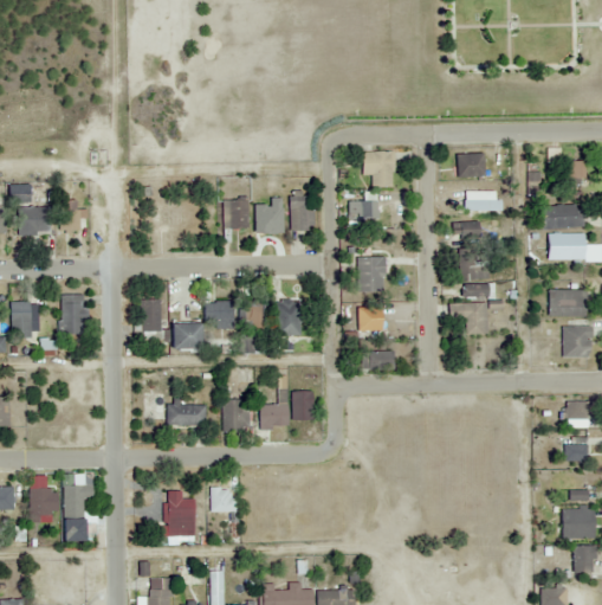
[(552,146),(541,146),(541,188),(552,188),(552,146)]
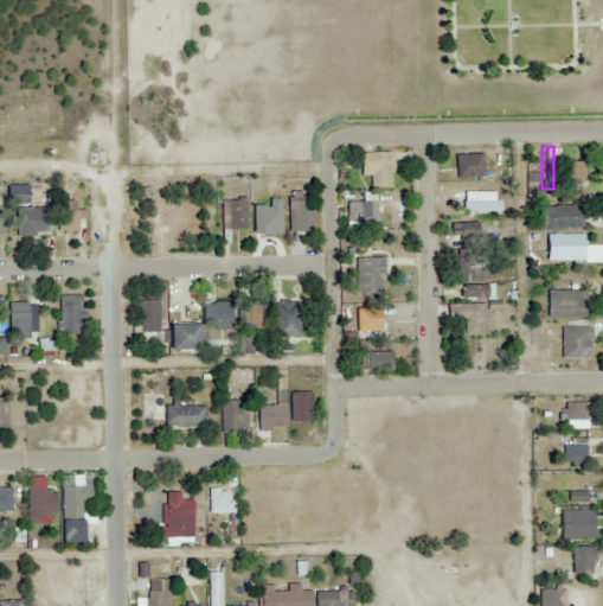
[(395,151),(363,151),(363,173),(372,173),(372,186),(395,186),(395,151)]
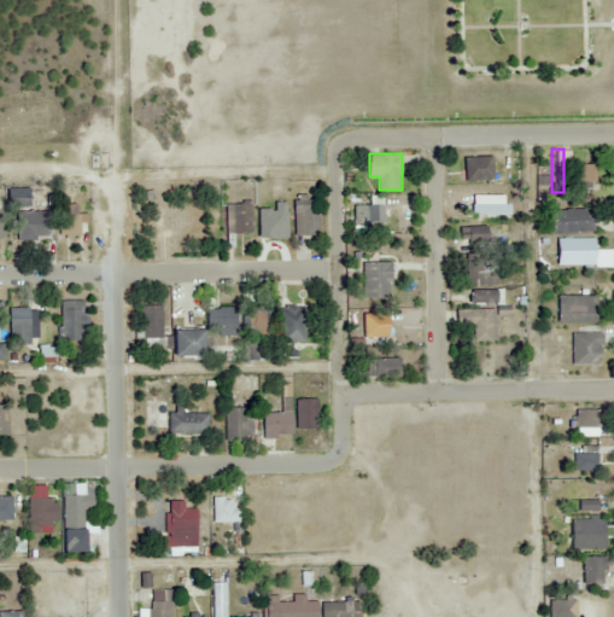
[(495,180),(495,156),(466,156),(466,180),(495,180)]
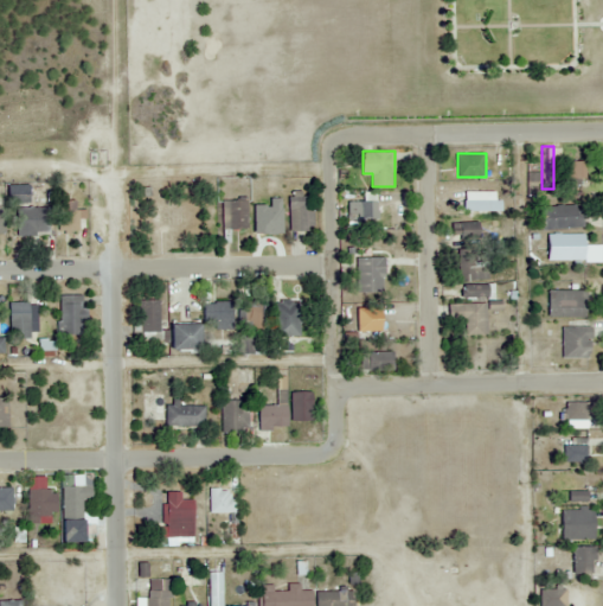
[(568,178),(588,178),(588,160),(568,160),(568,178)]
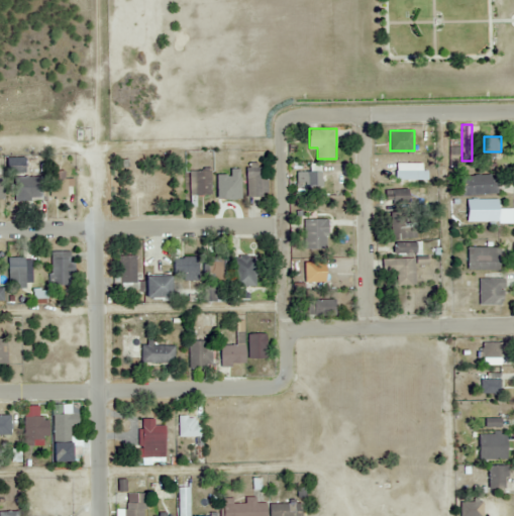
[(10,157),(10,172),(27,172),(27,157),(10,157)]
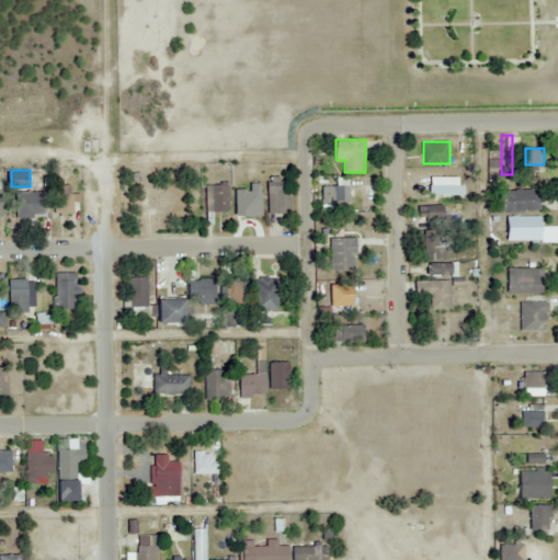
[(291,179),(270,179),(270,213),(291,213),(291,179)]
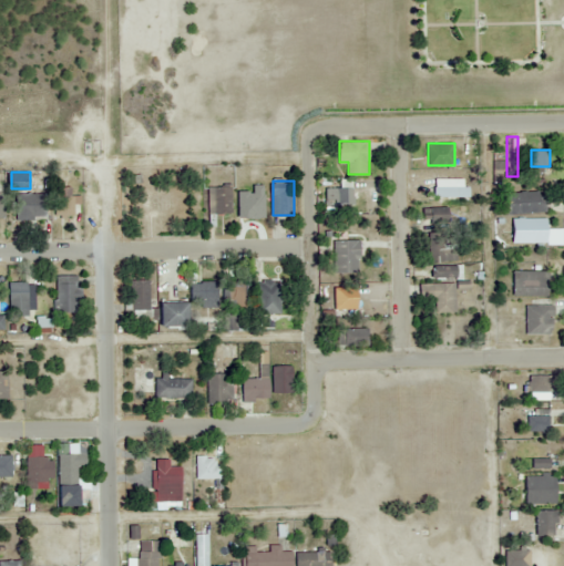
[(209,213),(234,213),(234,187),(209,187),(209,213)]
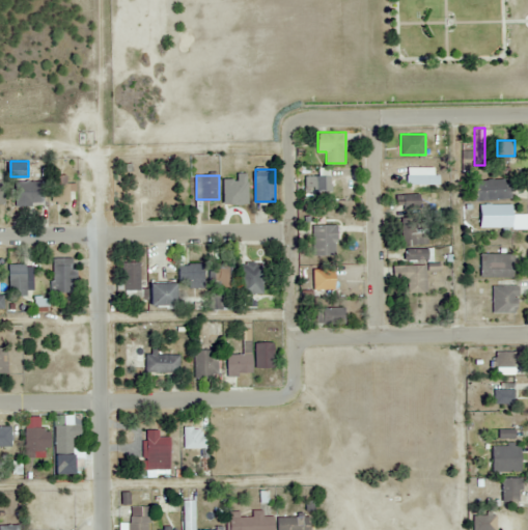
[(476,199),(511,199),(511,179),(476,179),(476,199)]
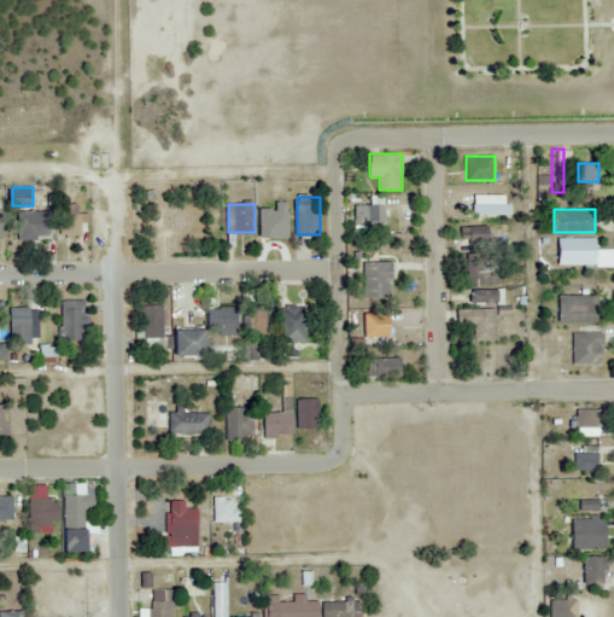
[(53,210),(19,210),(19,237),(53,237),(53,210)]
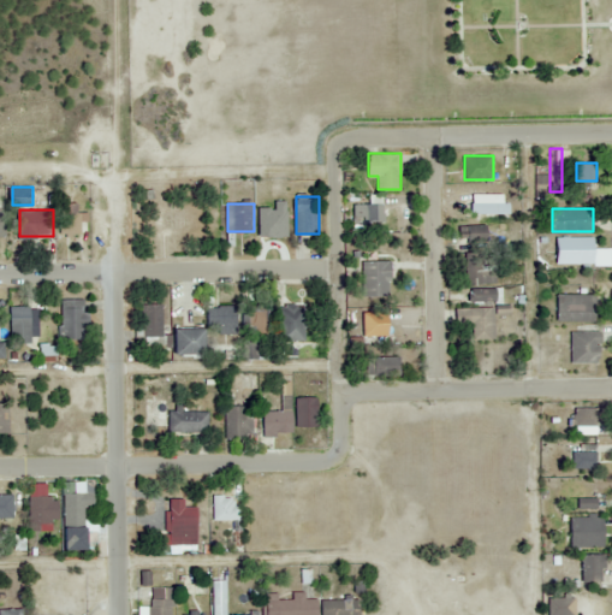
[(161,211),(161,232),(189,232),(189,211),(161,211)]
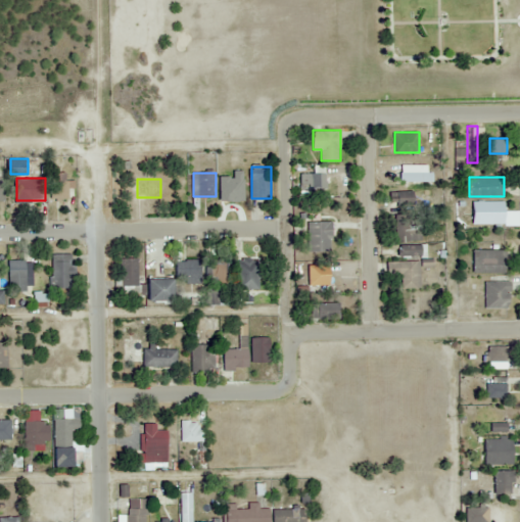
[(55,180),(55,198),(77,198),(77,180),(55,180)]
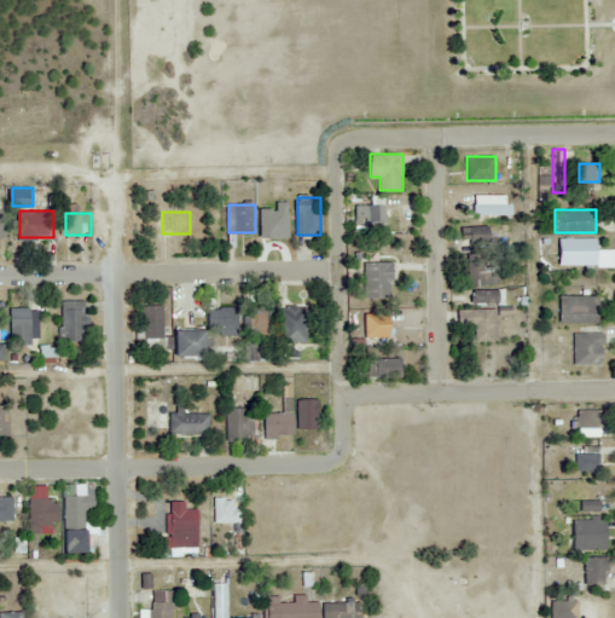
[(462,244),(494,244),(494,226),(462,226),(462,244)]
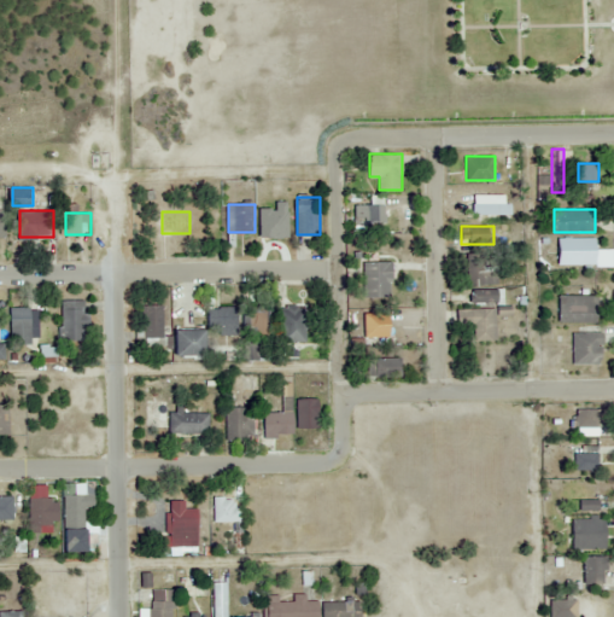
[(560,265),(595,265),(595,238),(560,238),(560,265)]
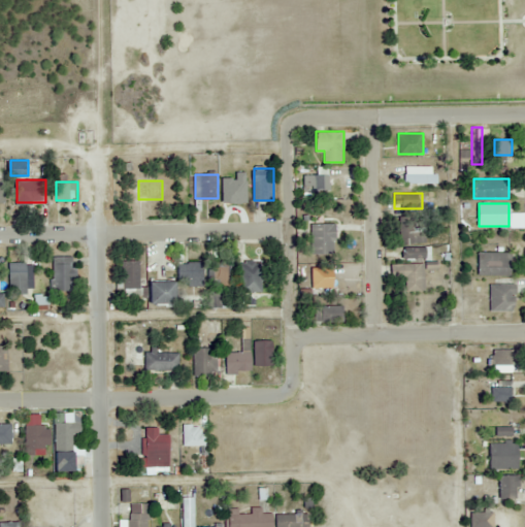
[(426,242),(426,219),(400,219),(400,242),(426,242)]
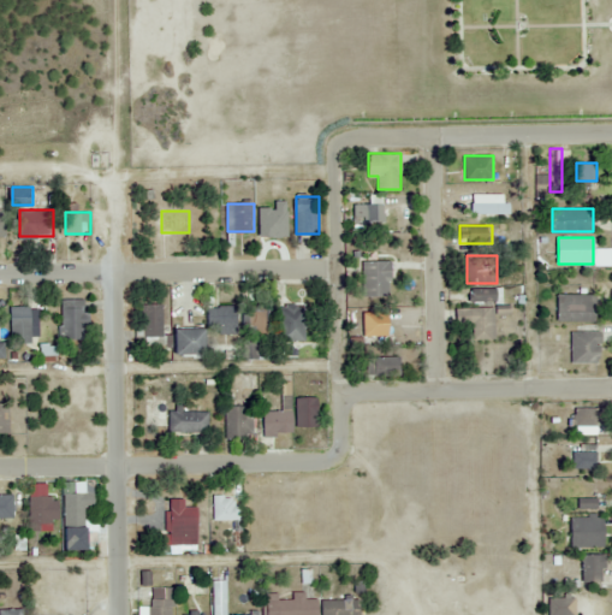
[(364,261),(364,297),(392,297),(392,261),(364,261)]
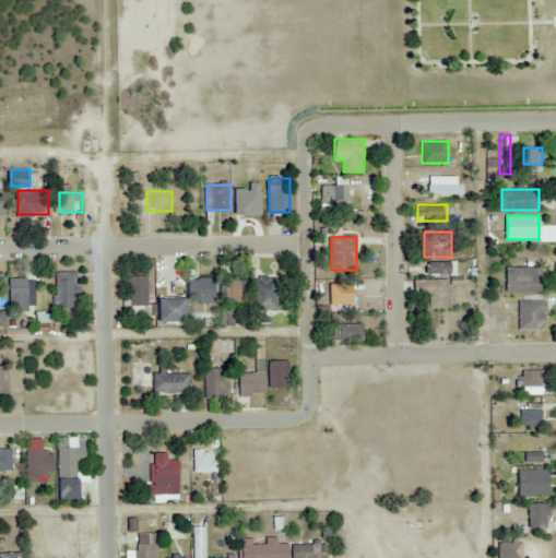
[(426,273),(451,273),(451,261),(426,261),(426,273)]
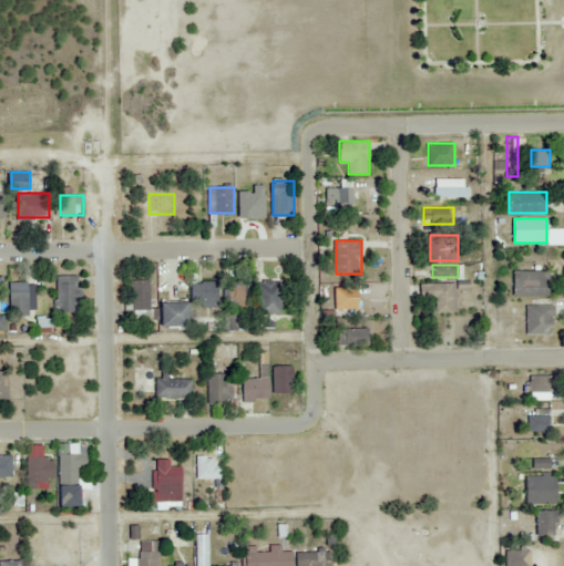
[(549,296),(549,270),(513,270),(513,296),(549,296)]
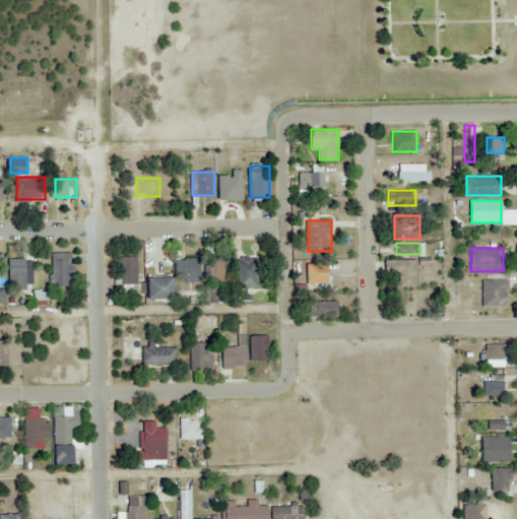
[(54,285),(73,285),(73,252),(54,252),(54,285)]
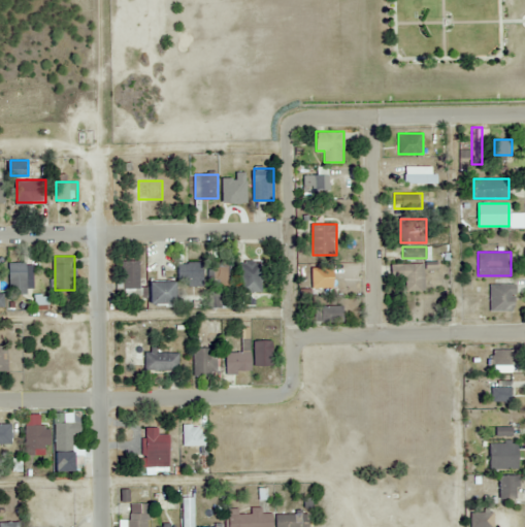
[(140,290),(140,260),(123,260),(123,290),(140,290)]
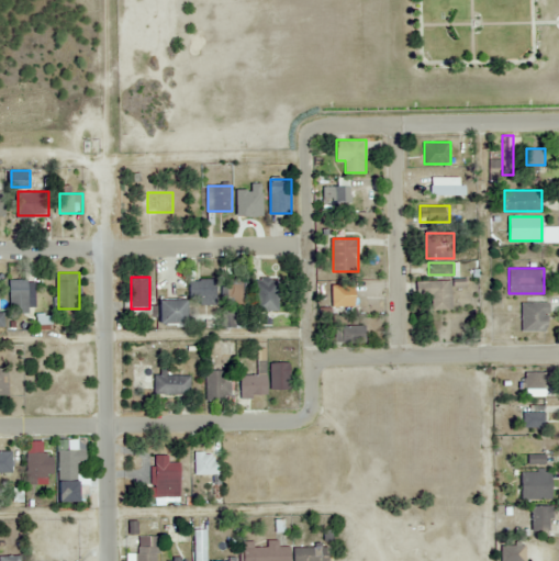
[(246,277),(228,278),(230,324),(248,324),(246,277)]
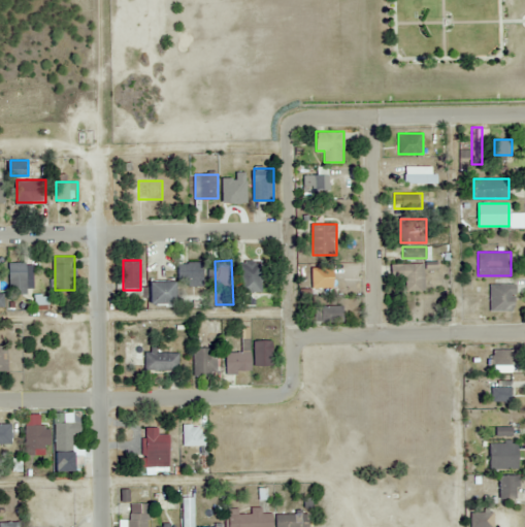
[(261,260),(240,260),(240,291),(261,291),(261,260)]
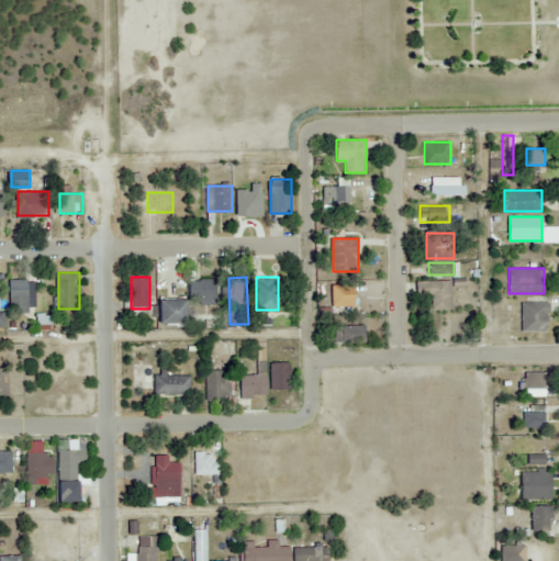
[(217,279),(198,278),(198,303),(217,303),(217,279)]
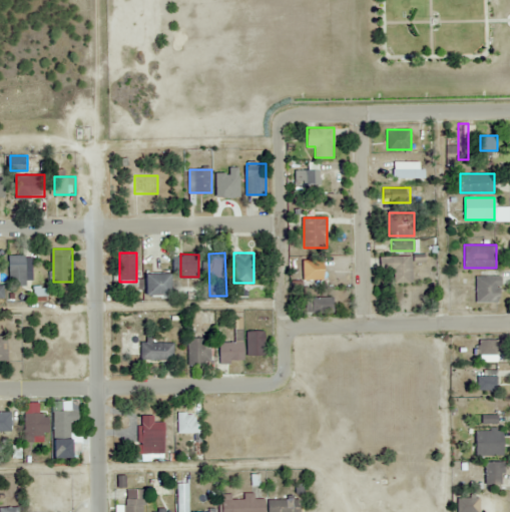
[(12,285),(32,285),(32,254),(12,254),(12,285)]
